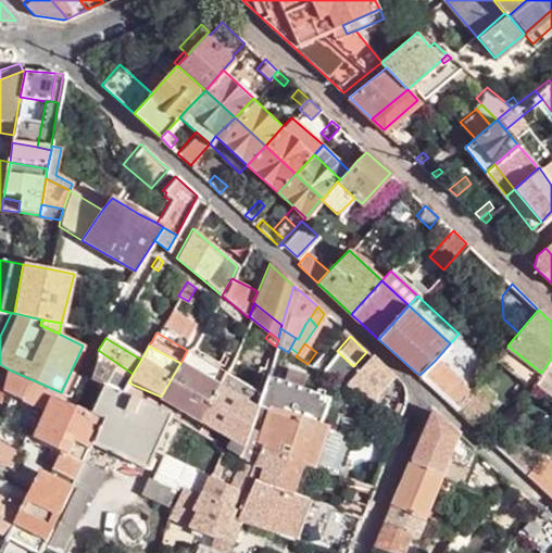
[(507,346),(496,360),(530,388),(535,381),(541,374),(541,373),(507,346)]
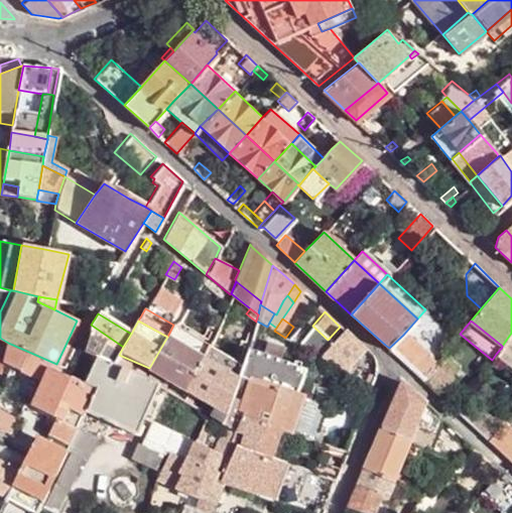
[(123,347),(91,325),(83,352),(95,356),(114,363),(119,355),(123,347)]
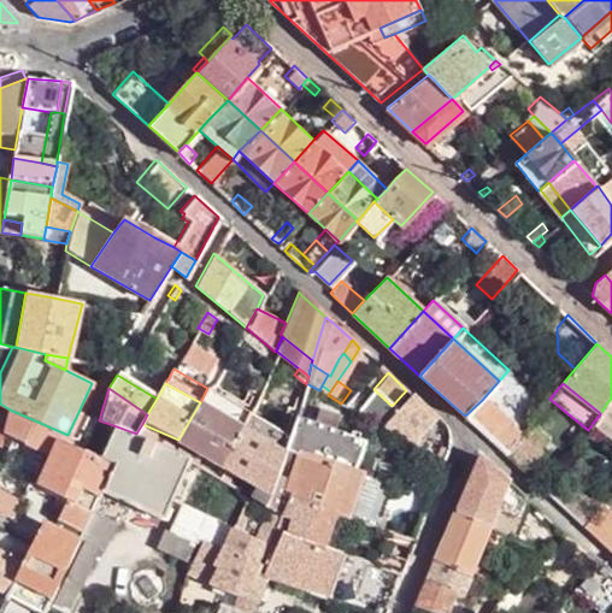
[(247,411),(207,388),(200,402),(241,425),(247,411)]
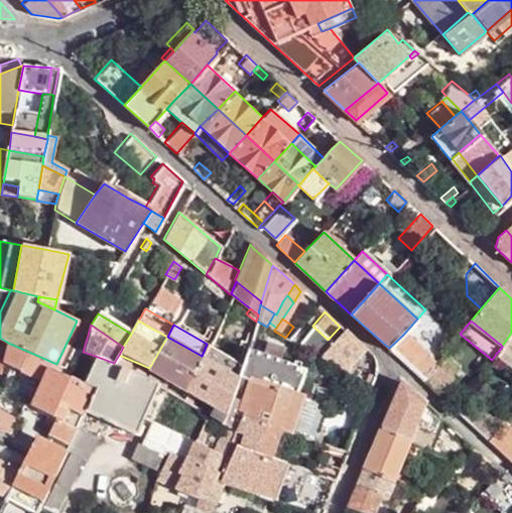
[(332,343),(328,340),(312,326),(298,339),(318,356),(332,343)]
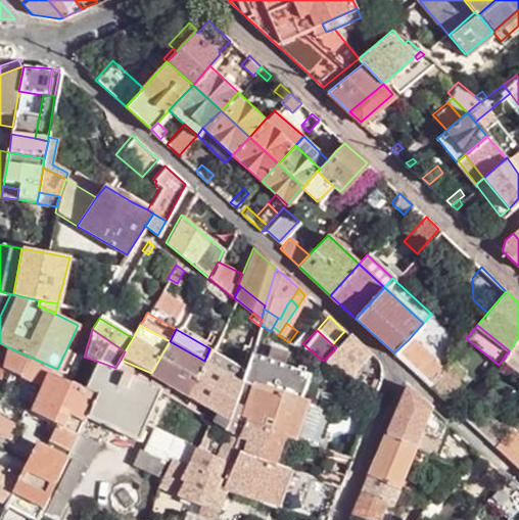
[(336,347),(323,361),(348,376),(370,353),(365,348),(361,345),(347,334),(337,345),(336,347)]
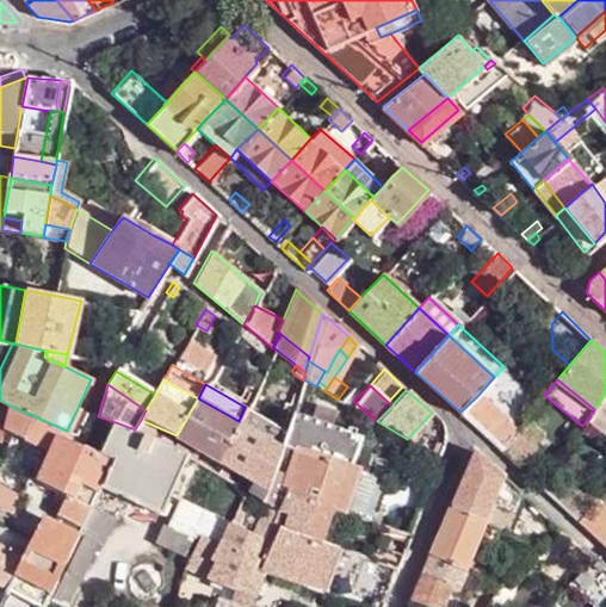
[(605,394),(594,409),(594,410),(605,420),(605,394)]
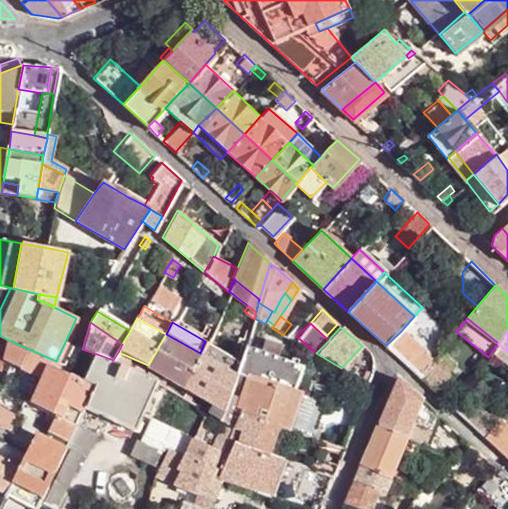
[(431,360),(400,332),(386,345),(419,376),(427,366),(431,360)]
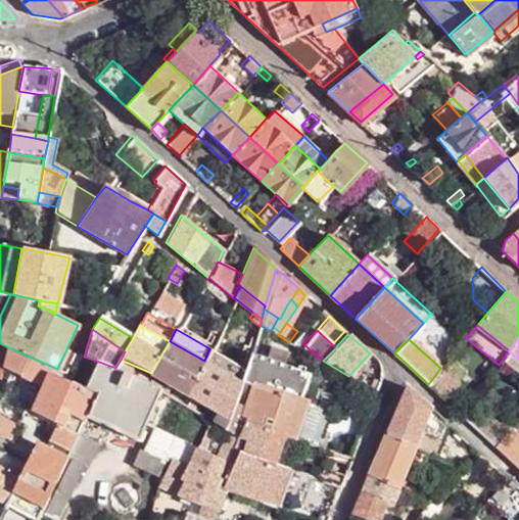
[(204,361),(170,341),(151,373),(157,376),(184,392),(189,394),(204,361)]
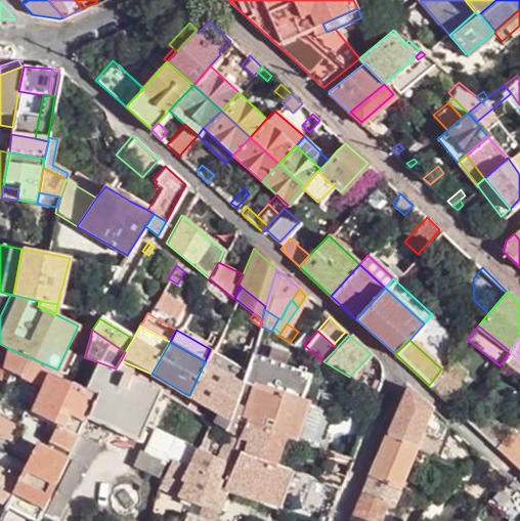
[(286,353),(269,347),(266,360),(282,365),(286,353)]
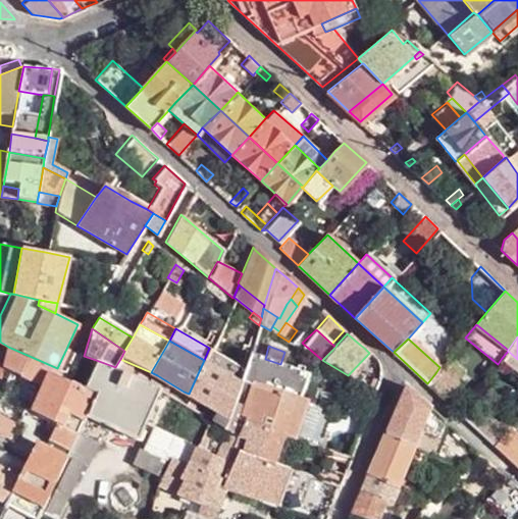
[(42,386),(31,410),(48,418),(55,422),(57,423),(62,425),(66,414),(82,420),(86,412),(95,394),(83,388),(66,380),(54,375),(57,368),(8,347),(2,363),(0,367),(42,386)]
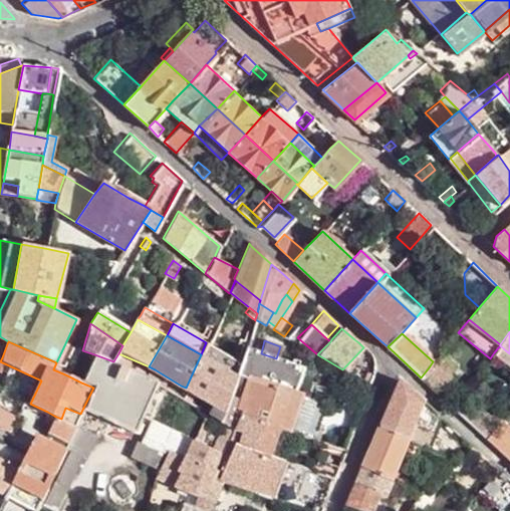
[(234,358),(206,342),(201,354),(228,369),(234,358)]
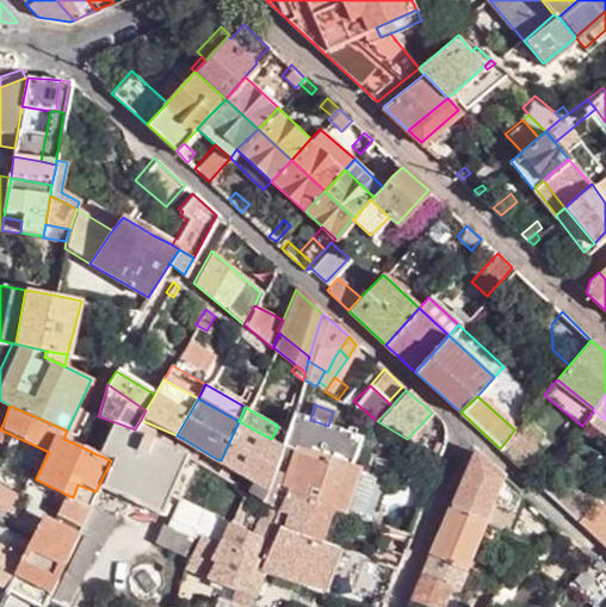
[(605,420),(594,410),(587,419),(605,434),(605,420)]
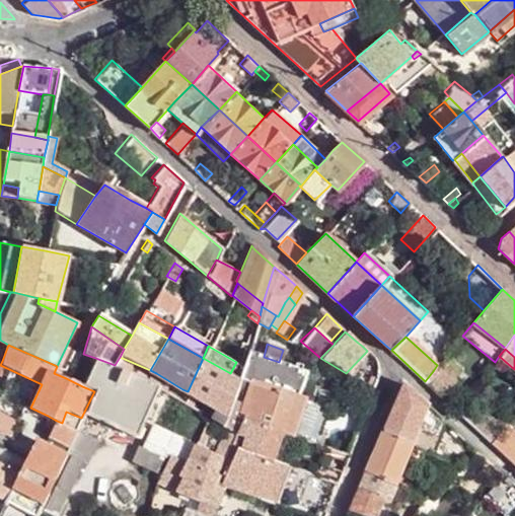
[(264,357),(248,352),(240,377),(250,380),(251,379),(297,396),(305,372),(279,362),(264,357)]
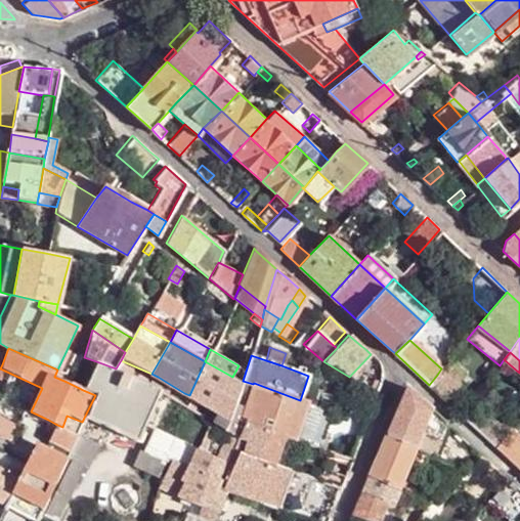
[(446,402),(448,404),(469,377),(449,358),(441,368),(437,375),(429,385),(443,398),(446,402)]
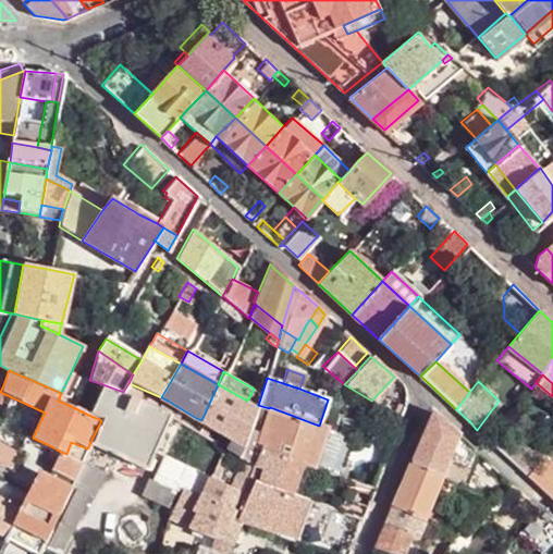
[(123,392),(102,384),(88,415),(101,420),(91,440),(147,467),(170,416),(163,411),(156,406),(123,392)]
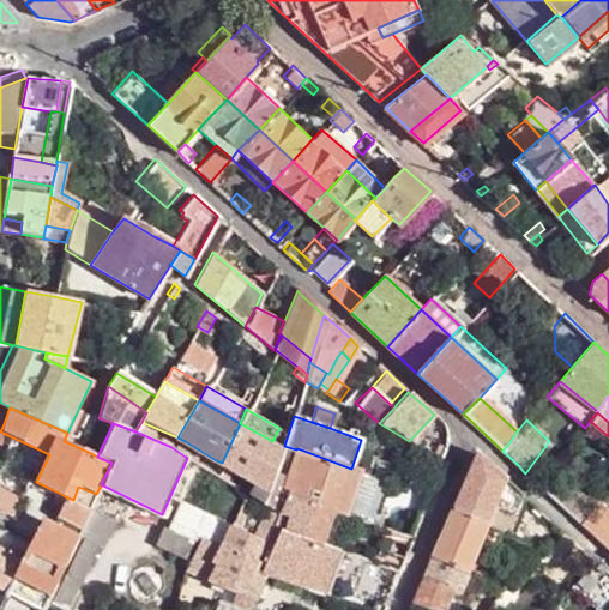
[(272,441),(240,423),(222,463),(228,469),(254,483),(267,490),(269,487),(277,464),(283,448),(272,441)]
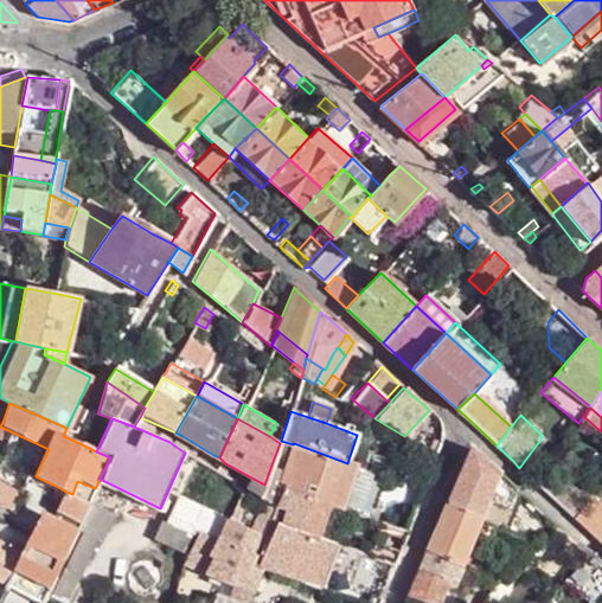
[(183,436),(175,432),(170,442),(178,448),(183,436)]
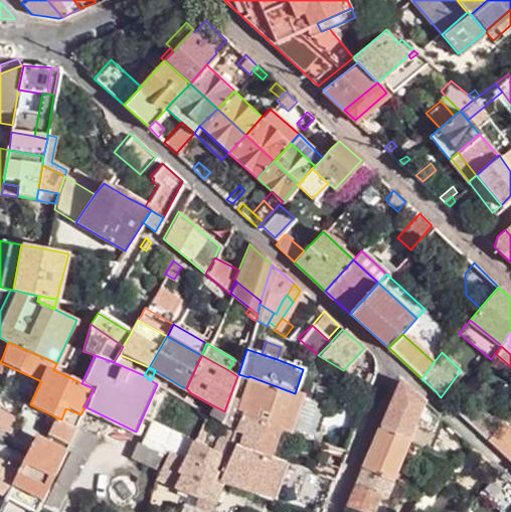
[(295,393),(249,376),(248,377),(243,393),(235,412),(280,428),(288,431),(301,395),(295,393)]
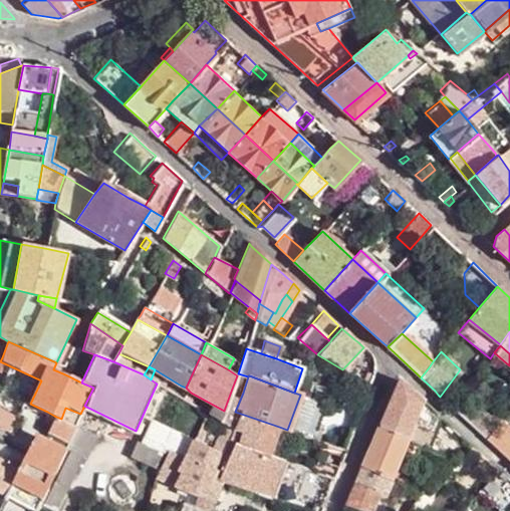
[(400,378),(378,426),(407,439),(423,400),(400,378)]
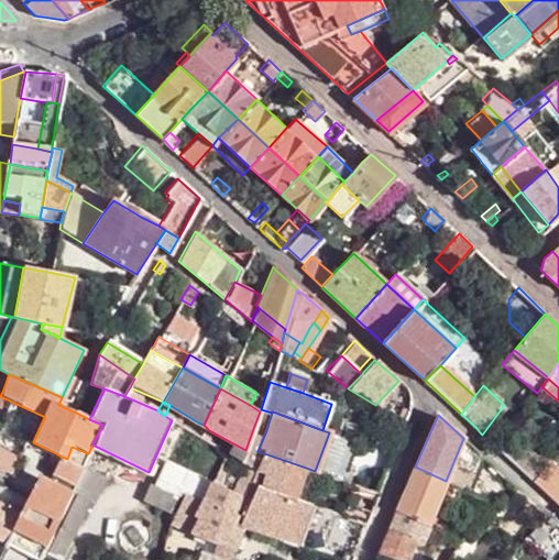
[(204,425),(198,423),(194,432),(198,436),(204,425)]
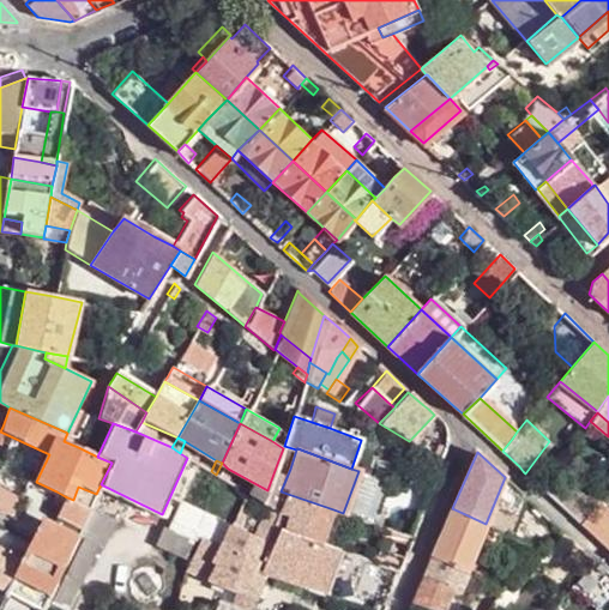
[(228,469),(222,463),(216,475),(224,478),(228,469)]
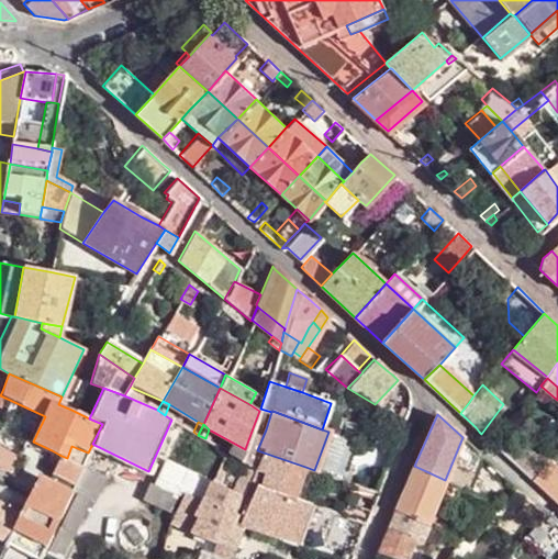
[(266,429),(254,425),(246,446),(257,450),(266,429)]
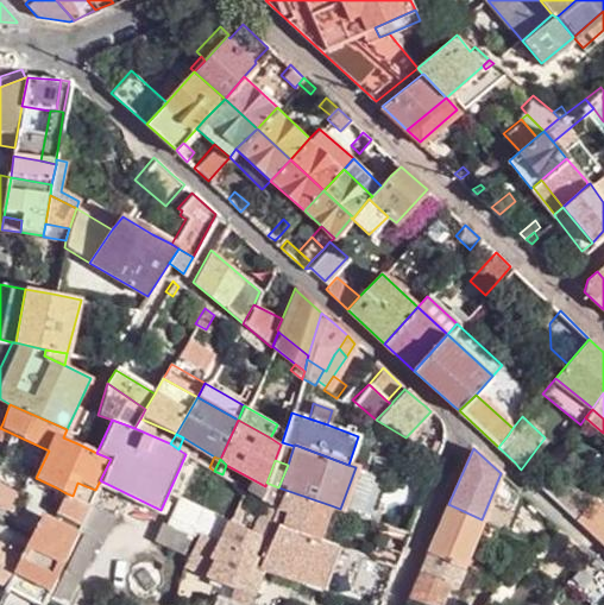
[(558,486),(543,472),(535,483),(551,496),(558,486)]
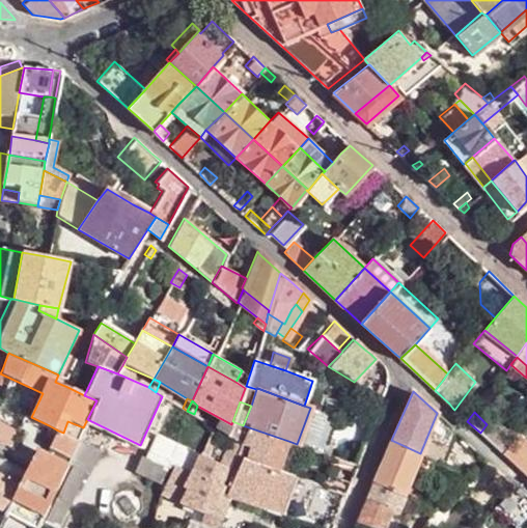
[(446,422),(437,413),(420,453),(432,459),(443,464),(458,433),(446,422)]
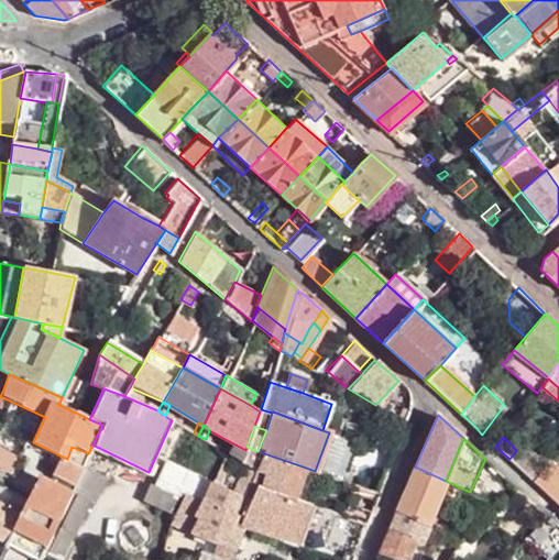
[(24,439),(21,447),(47,459),(52,451),(33,442),(24,439)]
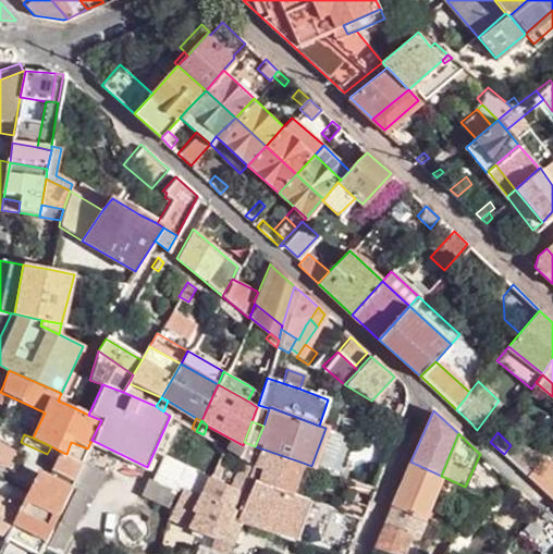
[(243,445),(231,439),(226,448),(240,456),(243,445)]
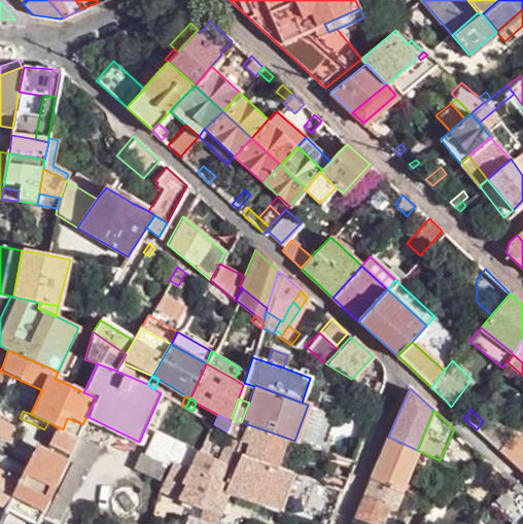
[(275,465),(286,438),(241,422),(231,418),(230,421),(227,431),(237,437),(233,451),(238,452),(275,465)]
